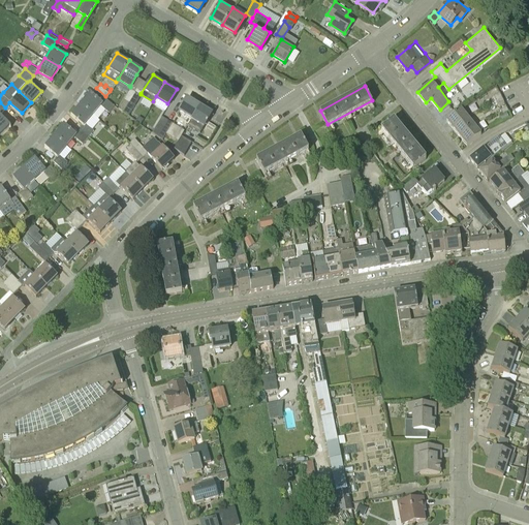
[(123,110),(135,90),(130,87),(127,91),(123,97),(118,106),(123,110)]
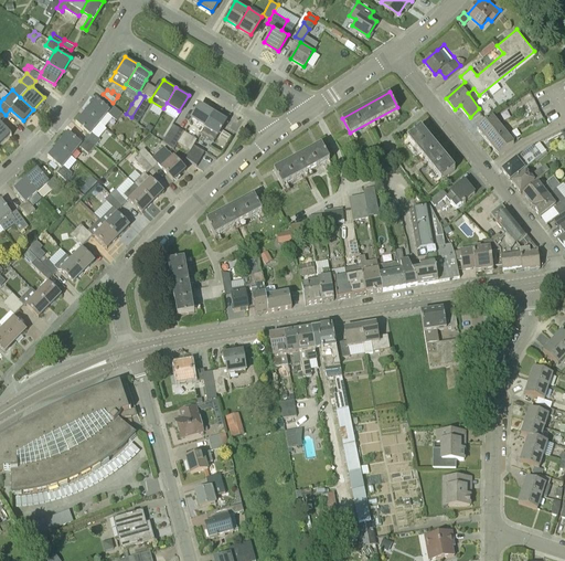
[(116,117),(121,110),(113,103),(109,107),(96,96),(86,109),(99,120),(108,110),(116,117)]
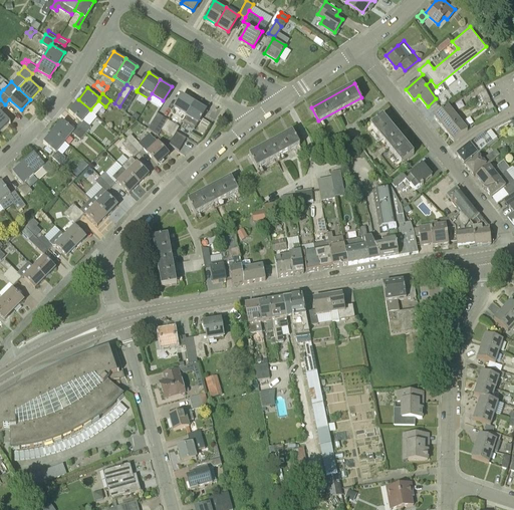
[(137,90),(132,87),(119,106),(124,109),(125,107),(137,91),(137,90)]
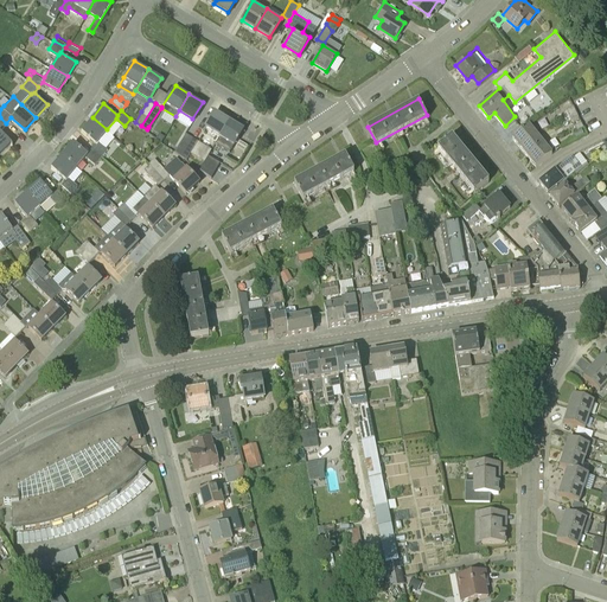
[(219,135),(229,119),(215,110),(205,126),(219,135)]
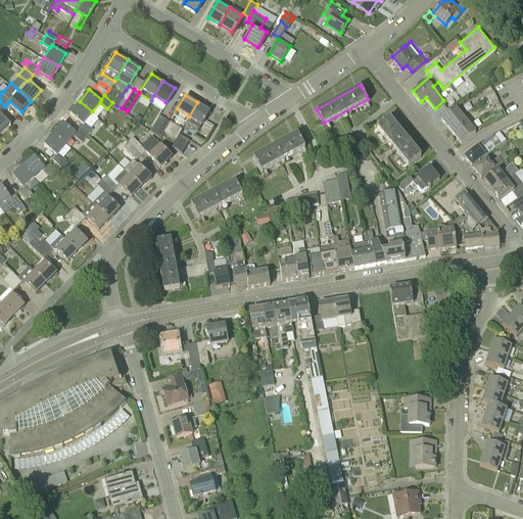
[(0,111),(5,106),(0,101),(0,132),(10,123),(0,111)]
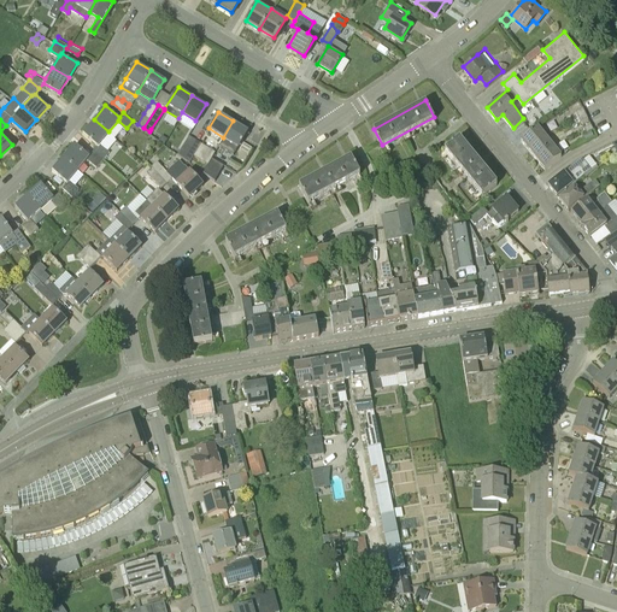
[(100,142),(109,131),(94,119),(83,133),(97,145),(93,149),(103,157),(107,162),(115,153),(100,142)]
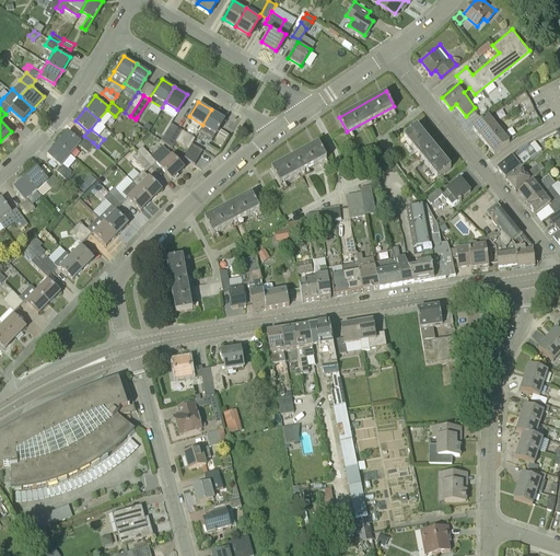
[(202,125),(216,132),(224,117),(211,109),(202,125)]
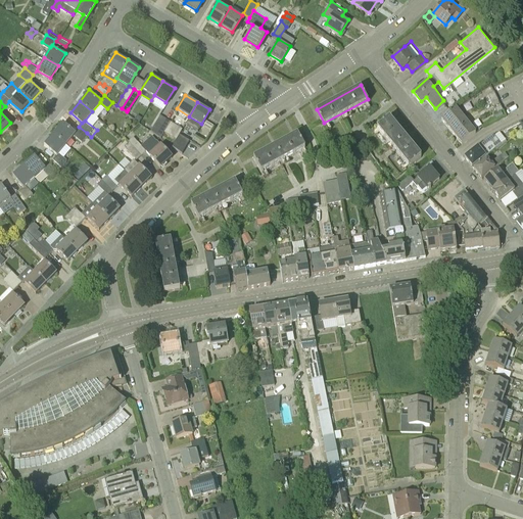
[(447,126),(462,114),(455,105),(441,116),(447,126)]
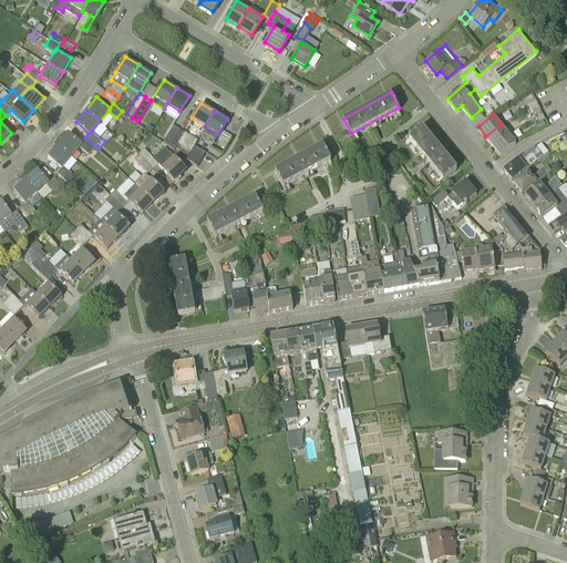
[(168,143),(179,126),(174,122),(163,140),(168,143)]
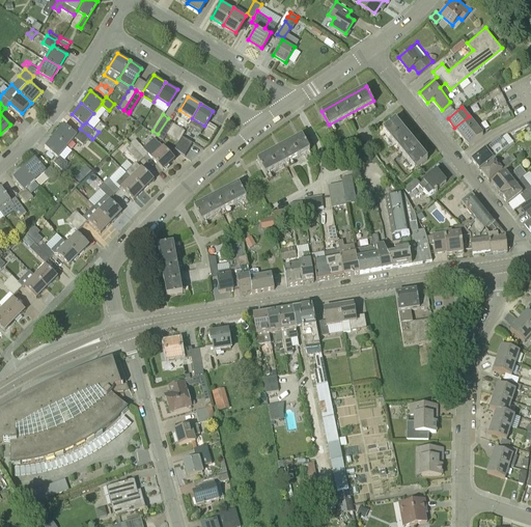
[(462,136),(476,125),(469,116),(454,128),(462,136)]
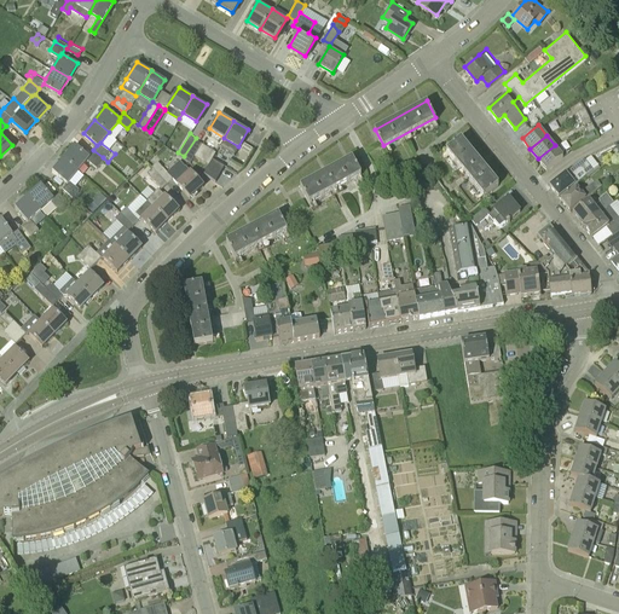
[(498,183),(461,137),(446,149),(484,195),(498,183)]
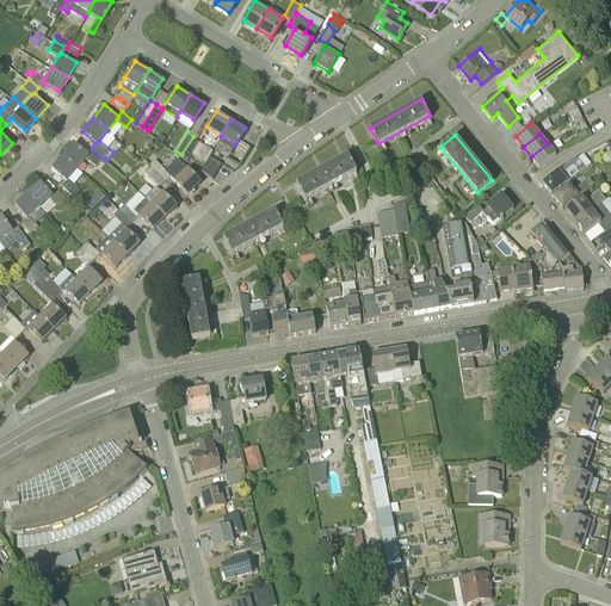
[(199,140),(193,136),(181,154),(187,158),(192,152),(199,140)]
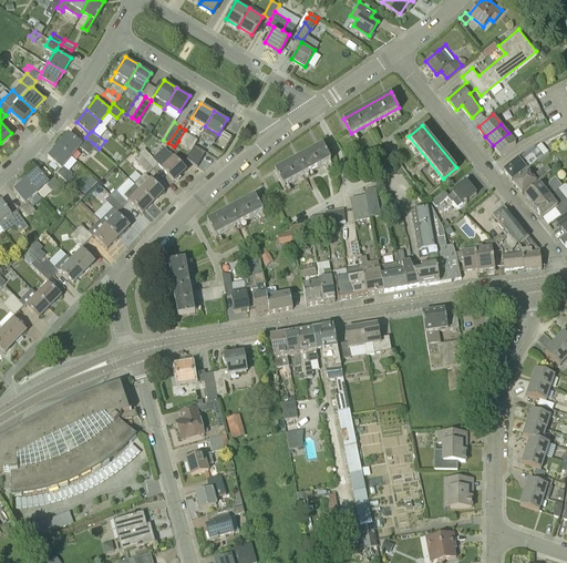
[(198,137),(185,130),(178,141),(191,149),(198,137)]
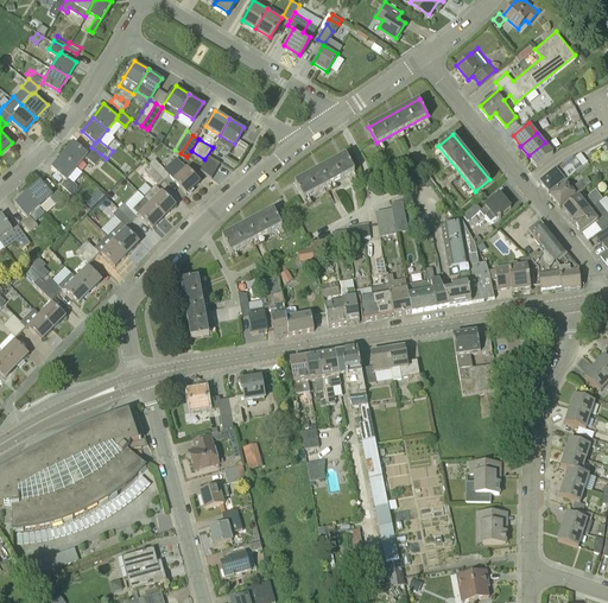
[(101,154),(92,147),(88,152),(74,140),(62,153),(77,165),(86,156),(95,163),(101,154)]
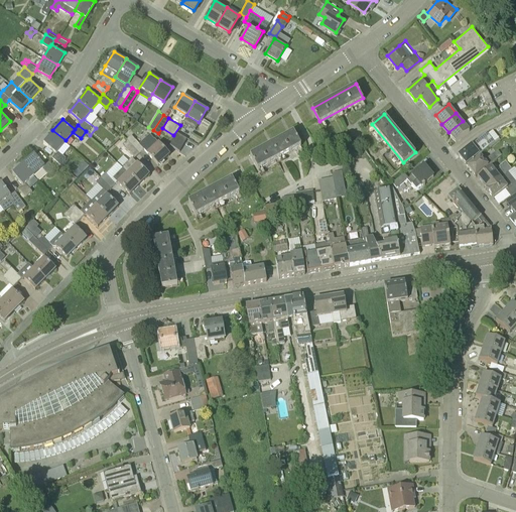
[(463,121),(448,132),(456,140),(469,129),(463,121)]
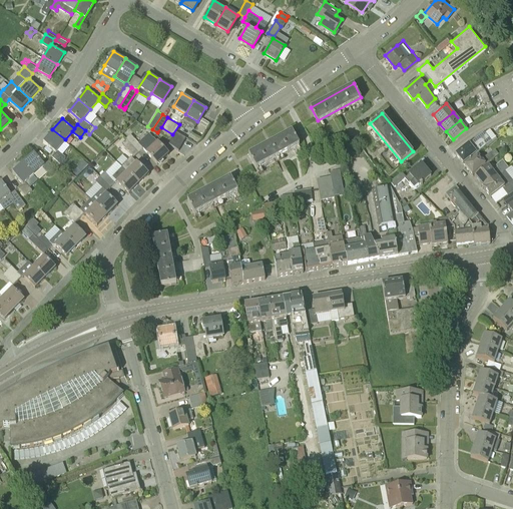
[(179,124),(172,134),(182,141),(189,130),(179,124)]
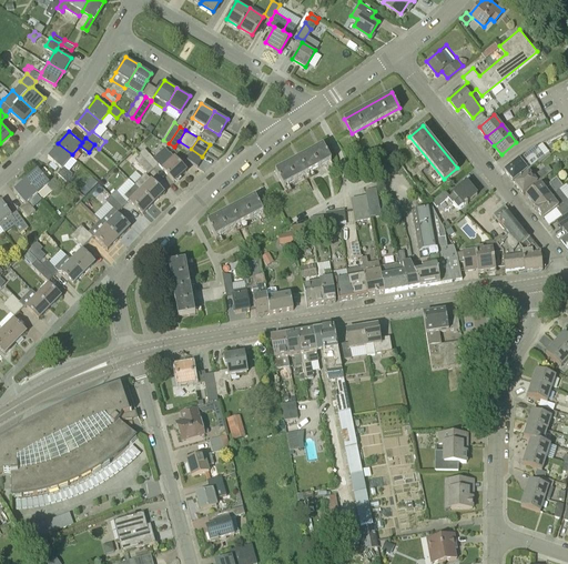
[(64,164),(72,154),(58,143),(48,155),(61,167),(57,171),(67,179),(72,171),(64,164)]
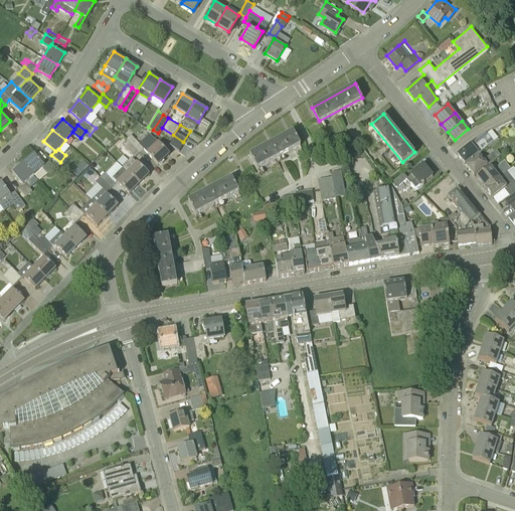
[(249,154),(258,168),(301,144),(293,130),(249,154)]
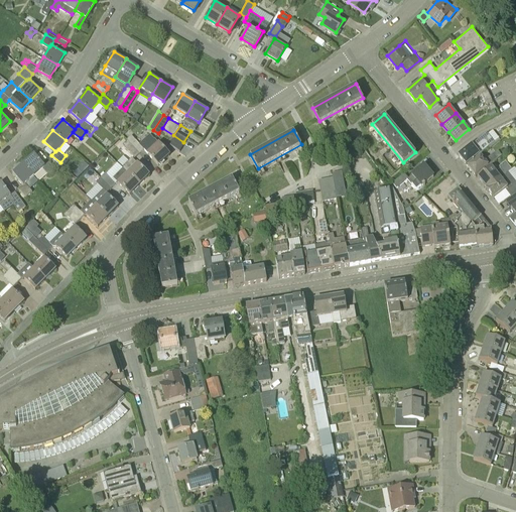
[(480,151),(494,139),(487,130),(458,152),(466,162),(480,151)]
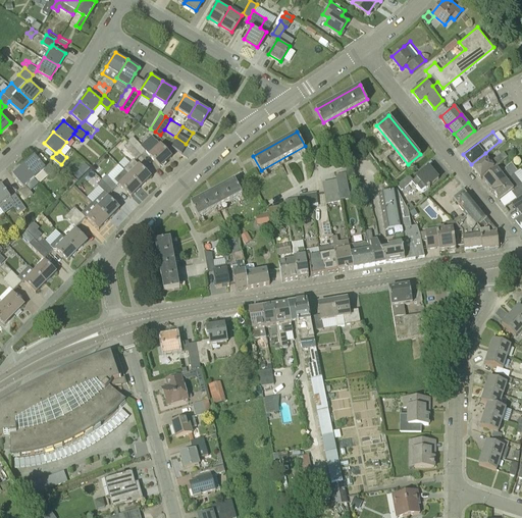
[(127,139),(128,140),(141,153),(146,148),(149,152),(160,164),(171,154),(160,142),(157,138),(156,138),(152,133),(141,144),(133,135),(127,139)]
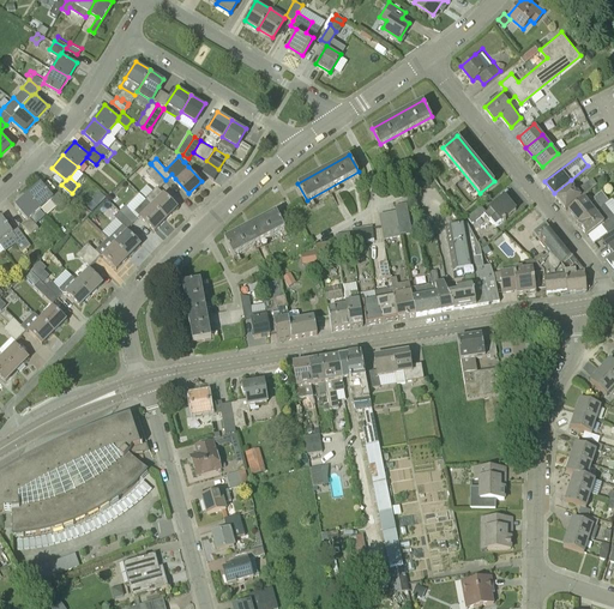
[(420,167),(425,174),(429,170),(425,163),(420,167)]
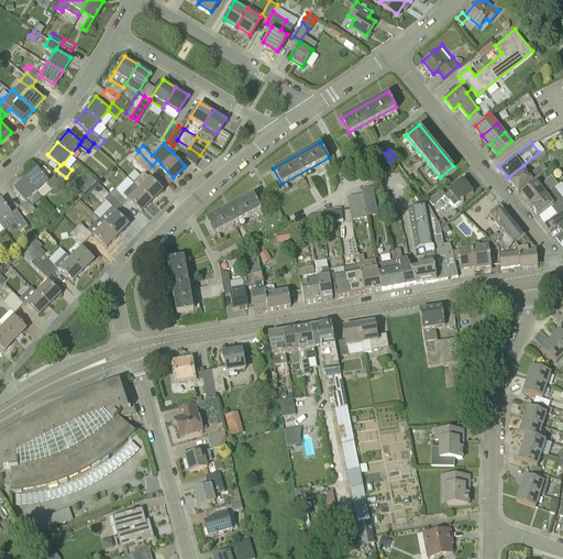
[(146,170),(152,165),(139,151),(133,155),(146,170)]
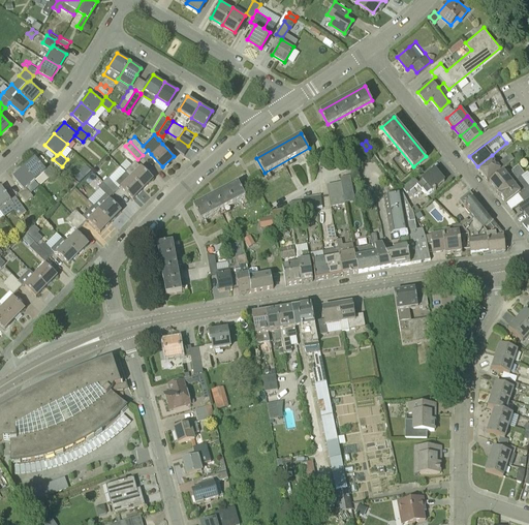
[(500,167),(509,159),(505,154),(499,159),(499,158),(496,160),(493,157),(479,167),(487,178),(500,166),(500,167)]
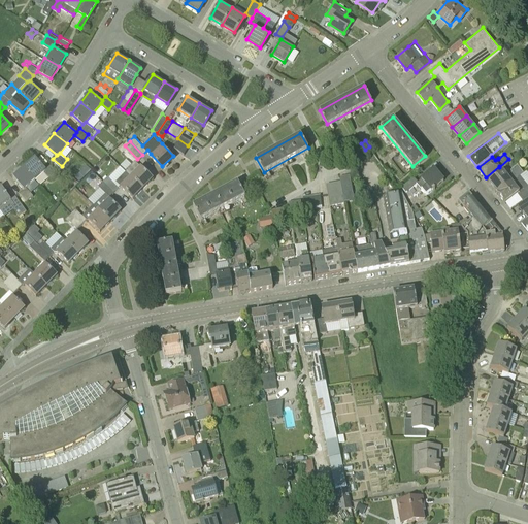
[(51,177),(57,171),(50,163),(45,167),(35,156),(24,166),(35,177),(43,169),(51,177)]
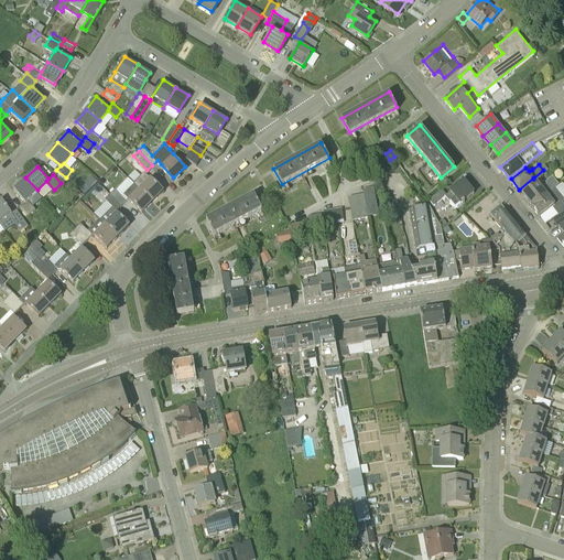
[(133,181),(152,200),(162,189),(149,176),(150,175),(144,169),(134,180),(133,181)]
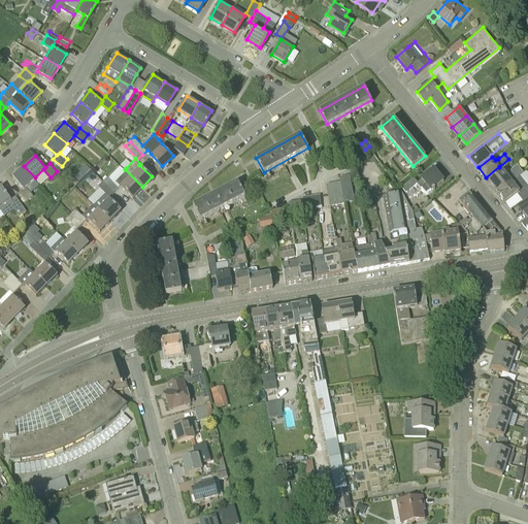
[(121,163),(110,173),(116,178),(126,168),(121,163)]
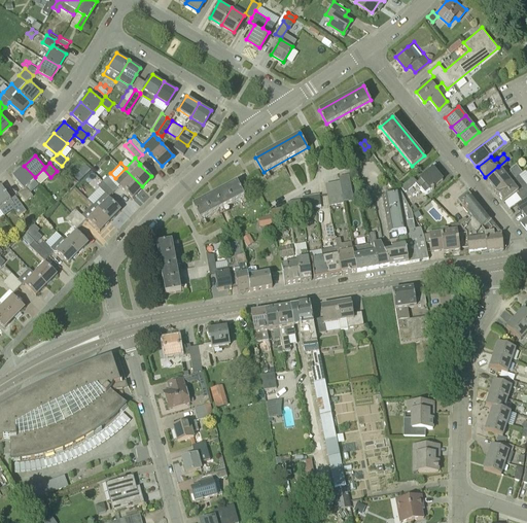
[(496,190),(519,173),(522,170),(516,163),(510,168),(511,169),(505,173),(501,168),(487,179),(496,190)]
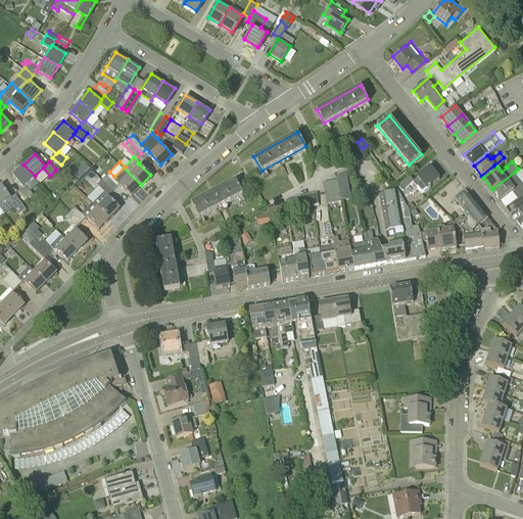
[(26,184),(35,176),(24,164),(13,174),(22,185),(18,189),(27,197),(33,191),(26,184)]
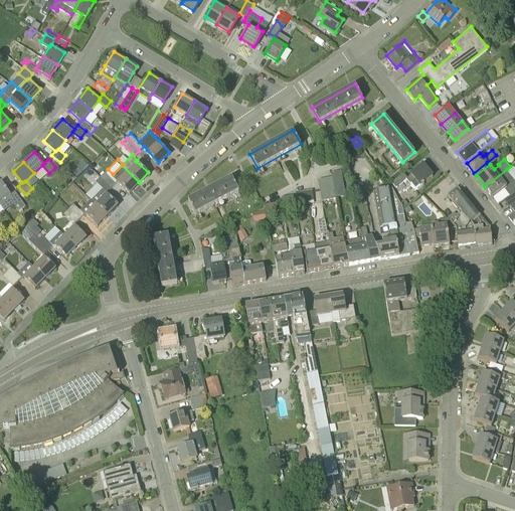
[(419,184),(433,174),(423,162),(410,173),(414,179),(410,182),(415,188),(419,184)]
